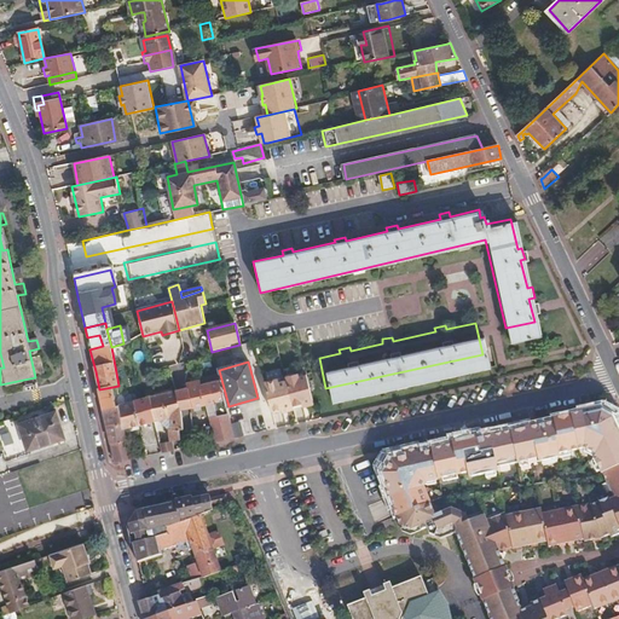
[(313,403),(306,377),(299,379),(299,375),(284,379),(285,382),(291,405),(305,401),(305,405),(313,403)]
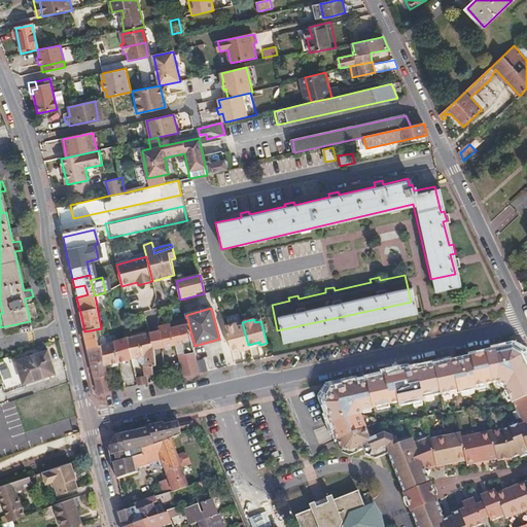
[(191,340),(186,322),(171,326),(170,323),(159,326),(160,329),(156,330),(162,348),(191,340)]
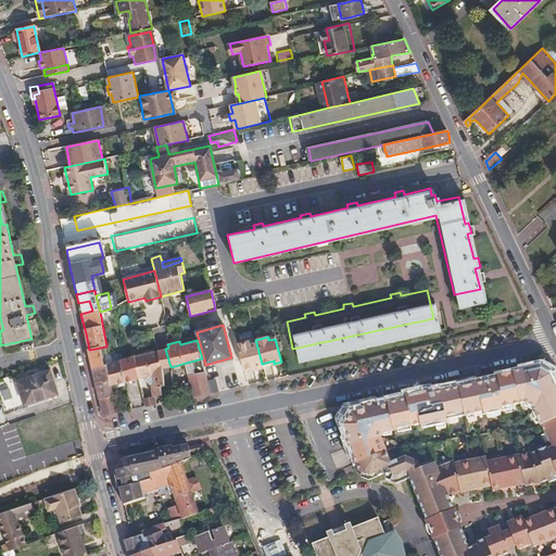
[(262,364),(256,343),(250,344),(249,341),(237,345),(242,368),(255,365),(255,369),(263,367),(262,364)]
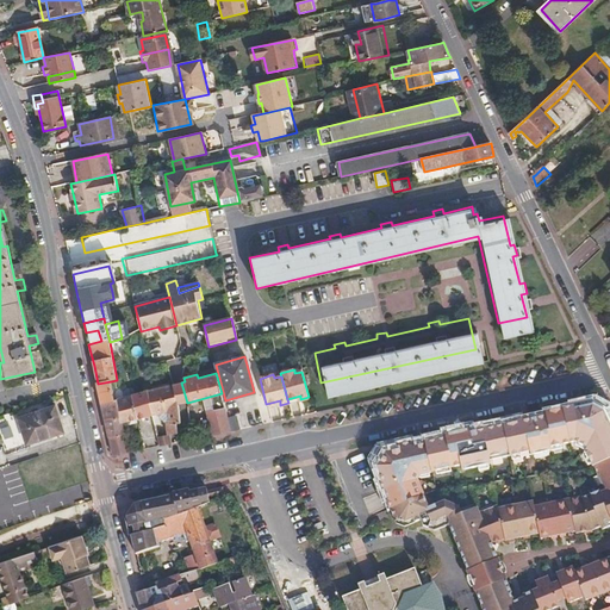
[(120,415),(117,399),(116,400),(111,381),(98,384),(103,405),(105,418),(120,415)]
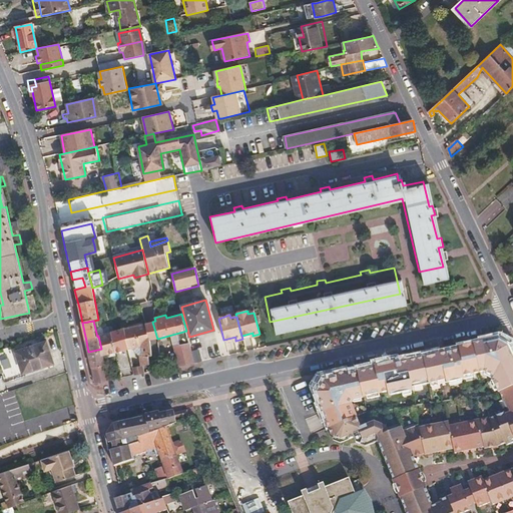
[(157,339),(152,322),(145,324),(150,341),(157,339)]
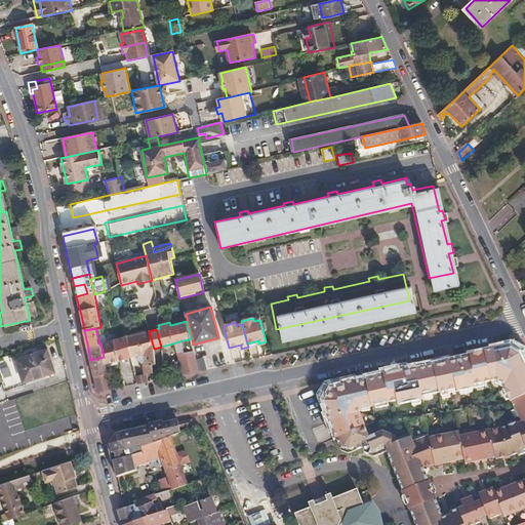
[(156,363),(154,349),(149,331),(126,336),(130,356),(130,357),(144,354),(146,360),(144,374),(135,376),(137,386),(147,384),(145,375),(153,374),(151,365),(156,363)]
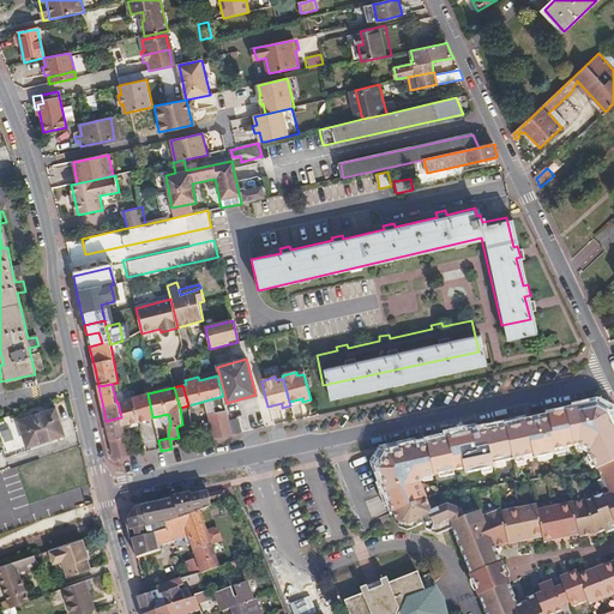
[(152,416),(148,393),(136,396),(136,397),(142,421),(152,417),(152,416)]
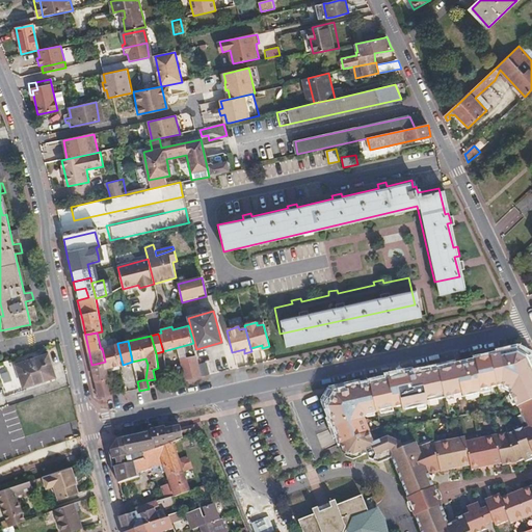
[(123,365),(117,344),(117,343),(114,345),(118,366),(123,365)]
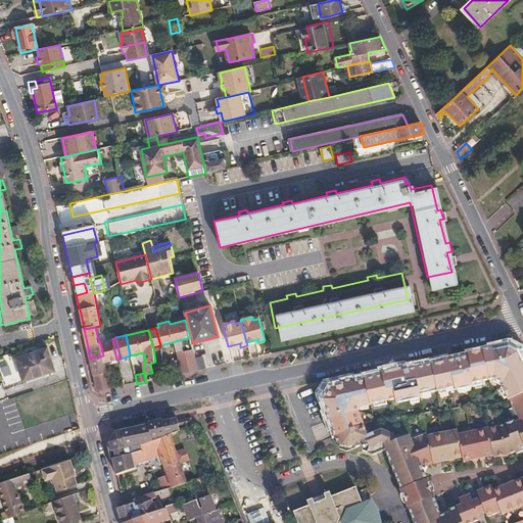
[(116,360),(112,339),(106,340),(100,342),(103,355),(105,363),(116,360)]
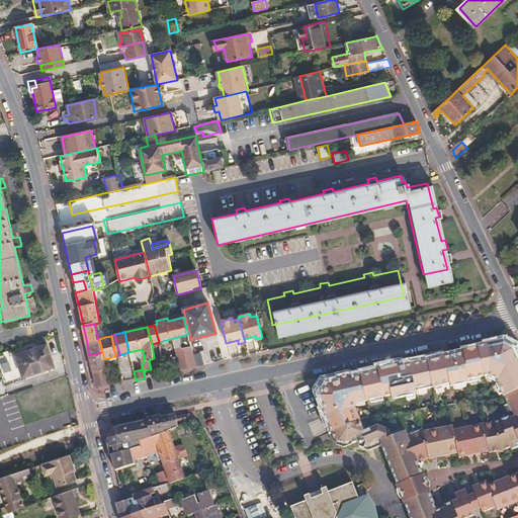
[(413,381),(424,379),(424,375),(447,369),(448,372),(456,370),(459,372),(463,371),(465,369),(465,367),(489,362),(490,364),(497,363),(503,367),(514,392),(517,390),(517,355),(514,348),(506,343),(505,341),(464,350),(464,352),(441,357),(441,355),(414,361),(414,364),(400,366),(400,364),(379,369),(361,372),(362,375),(349,378),(349,375),(326,380),(321,381),(315,394),(327,423),(357,411),(355,408),(356,406),(353,392),(389,384),(390,385),(406,381),(407,384),(411,384),(413,381)]
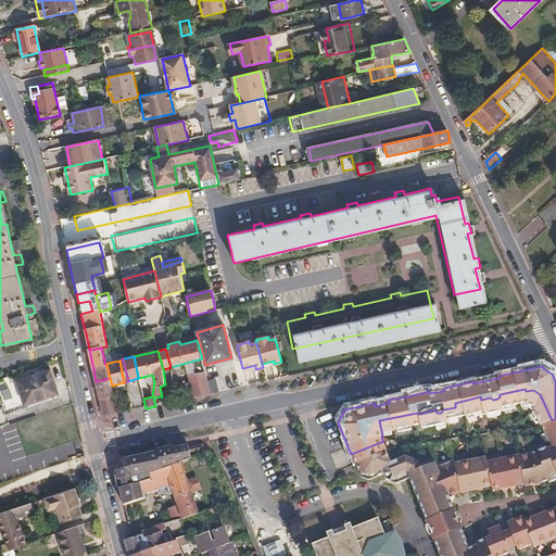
[(17,381),(24,405),(26,405),(35,402),(58,395),(50,370),(17,381)]
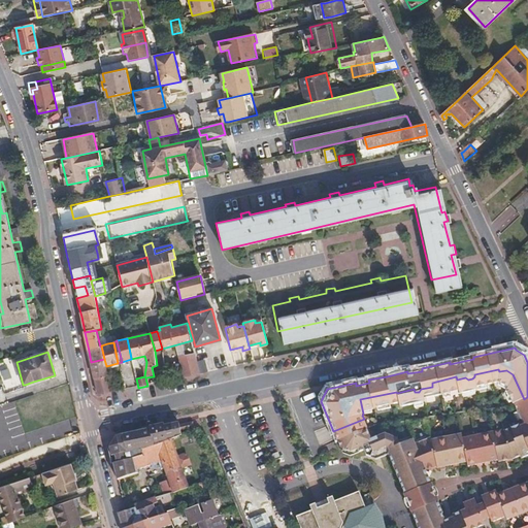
[(199,372),(195,354),(195,353),(176,358),(183,376),(199,372)]
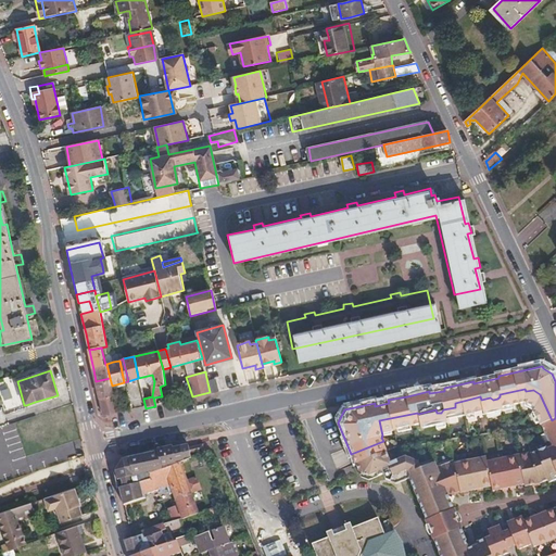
[(112,386),(110,378),(96,381),(100,397),(114,394),(112,386)]
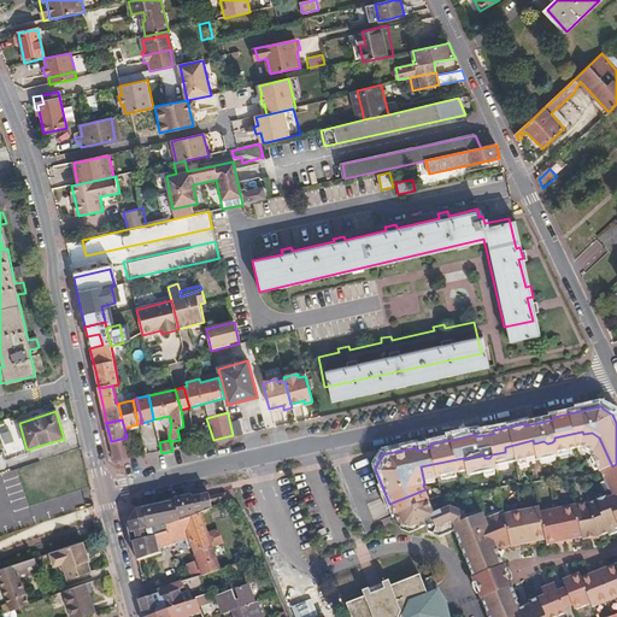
[(130,451),(127,438),(111,441),(115,460),(131,457),(130,451)]
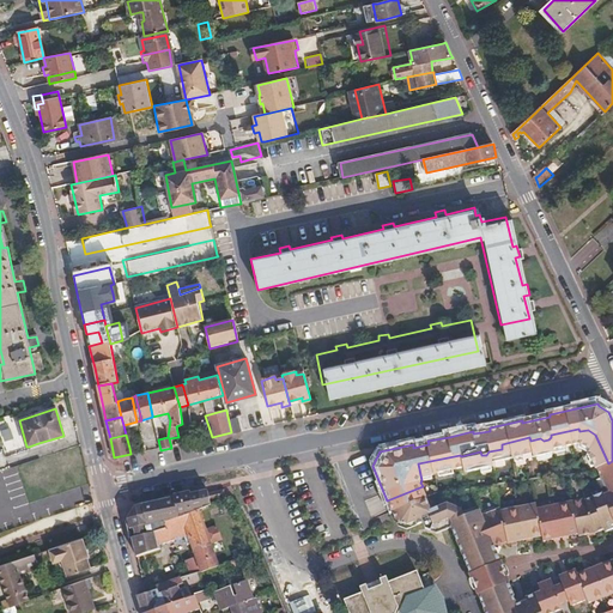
[(143,450),(141,443),(129,448),(131,454),(143,450)]
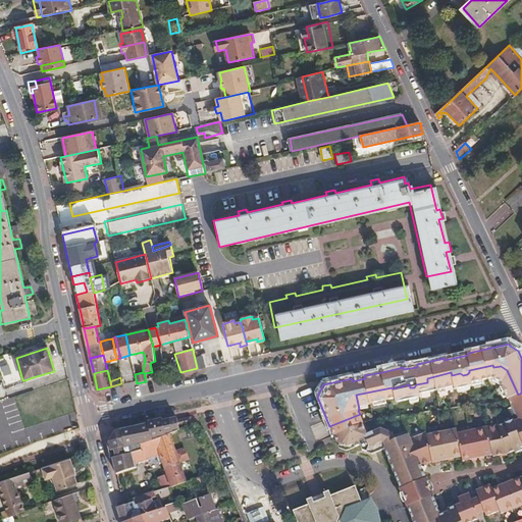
[(518,418),(514,420),(521,444),(521,393),(518,395),(510,397),(518,418)]
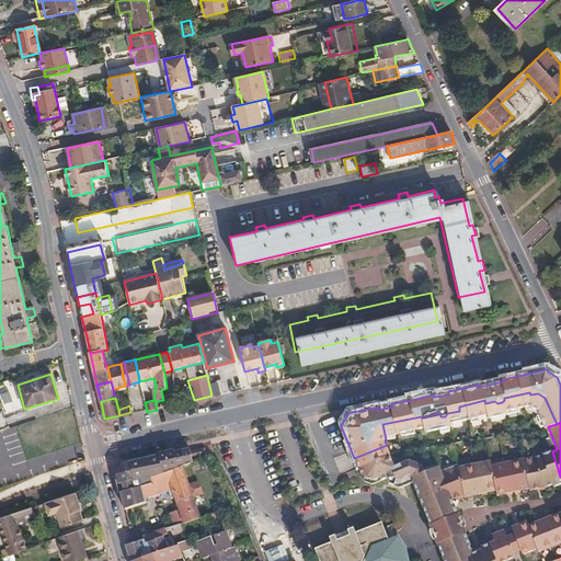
[(413,481),(430,524),(458,513),(453,497),(464,496),(459,465),(443,470),(439,465),(422,470),(420,462),(410,457),(392,462),(387,445),(354,458),(358,466),(365,479),(373,483),(387,476),(390,482),(398,487),(413,481)]
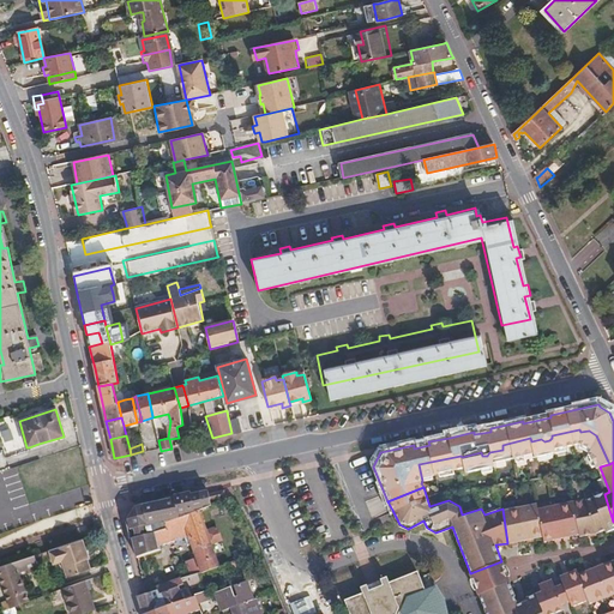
[(224,500),(223,491),(208,495),(209,504),(224,500)]
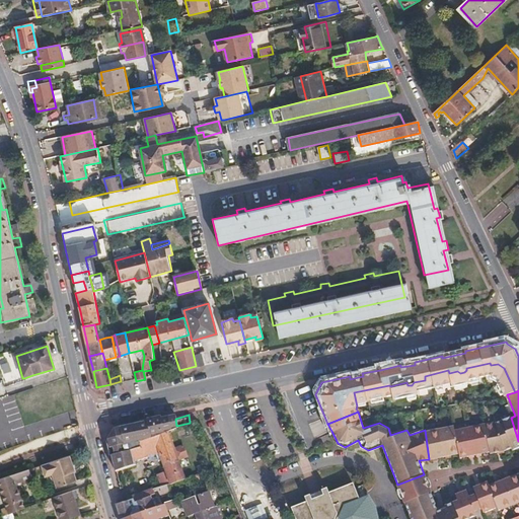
[(485,424),(491,453),(504,451),(511,448),(512,450),(518,447),(518,441),(511,418),(510,415),(501,419),(502,421),(494,423),(485,424)]
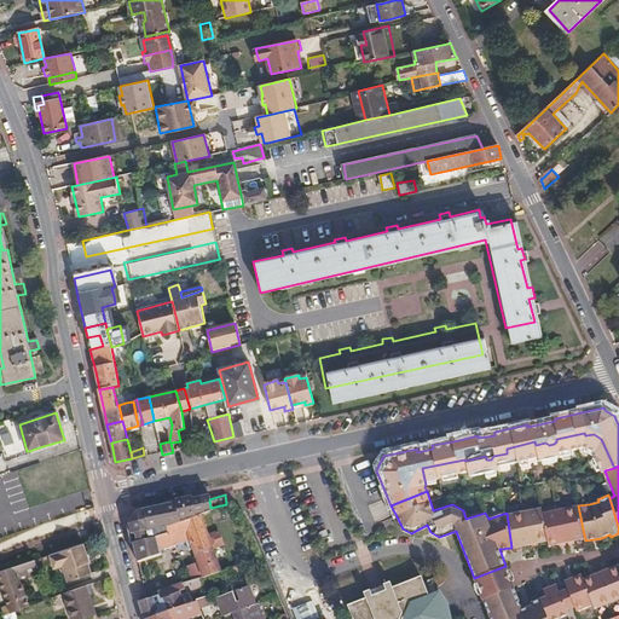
[(209,499),(208,496),(185,502),(190,519),(200,515),(212,510),(210,508),(209,499)]
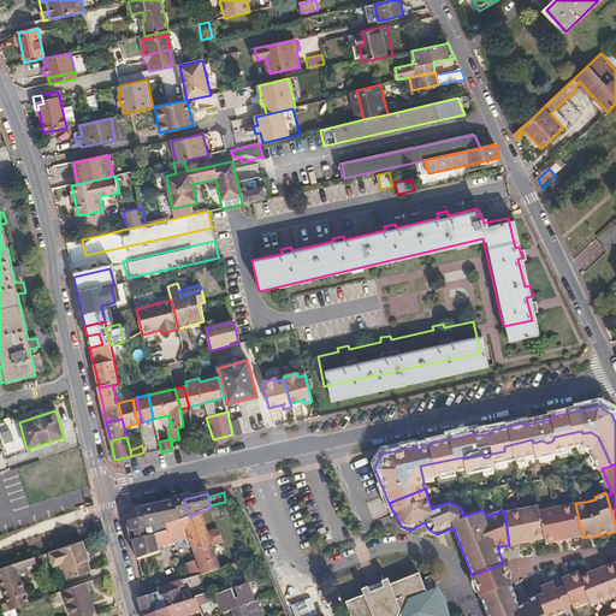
[(189,516),(184,499),(175,501),(178,510),(175,511),(178,521),(189,516)]
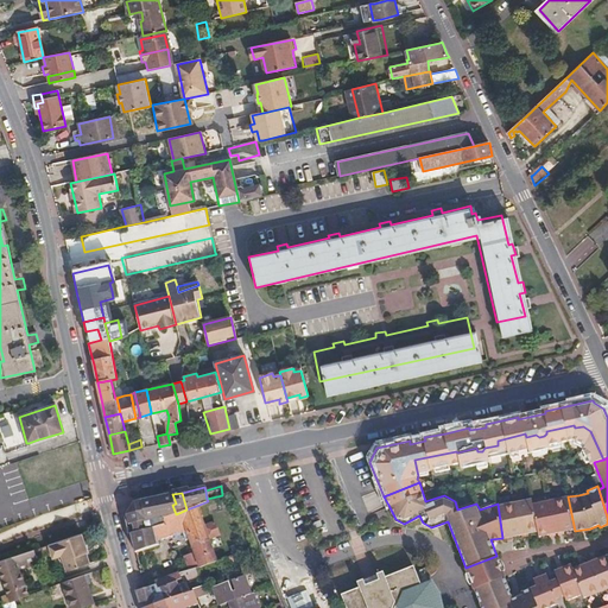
[(176,504),(172,494),(151,499),(157,510),(172,505),(176,504)]
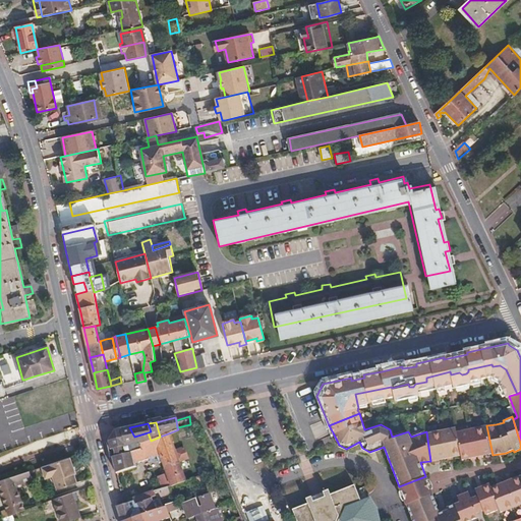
[(486,423),(455,430),(460,455),(461,462),(493,455),(486,425),(486,423)]
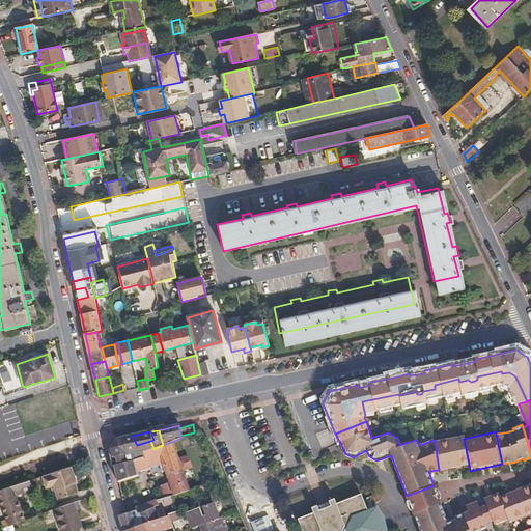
[(465,434),(435,440),(439,470),(469,464),(464,439),(465,434)]
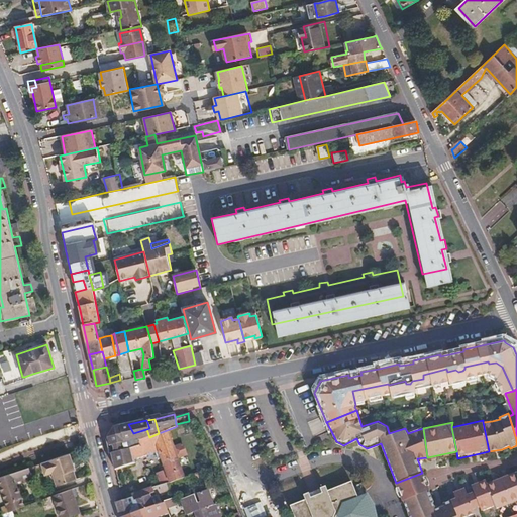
[(133,459),(132,449),(141,445),(139,440),(149,437),(146,429),(133,433),(128,424),(116,426),(108,436),(115,471),(133,462),(133,459)]
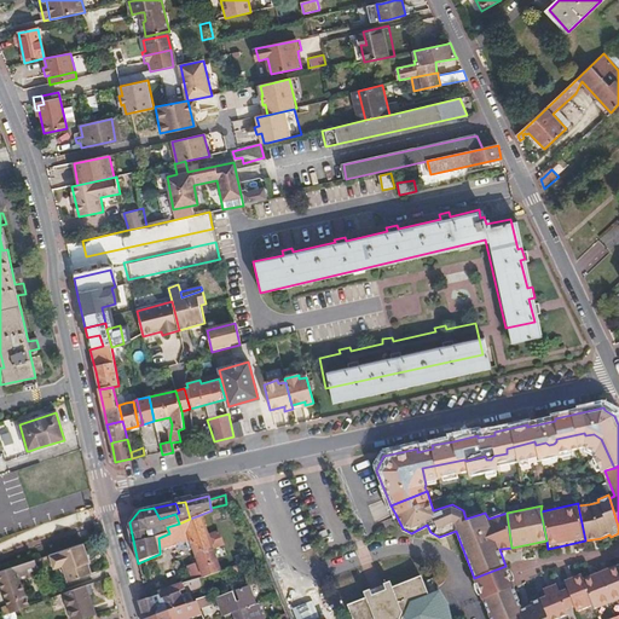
[(207,536),(200,515),(190,519),(179,524),(167,527),(169,533),(158,538),(160,550),(184,542),(189,541),(192,549),(202,578),(219,572),(210,549),(223,545),(218,533),(207,536)]
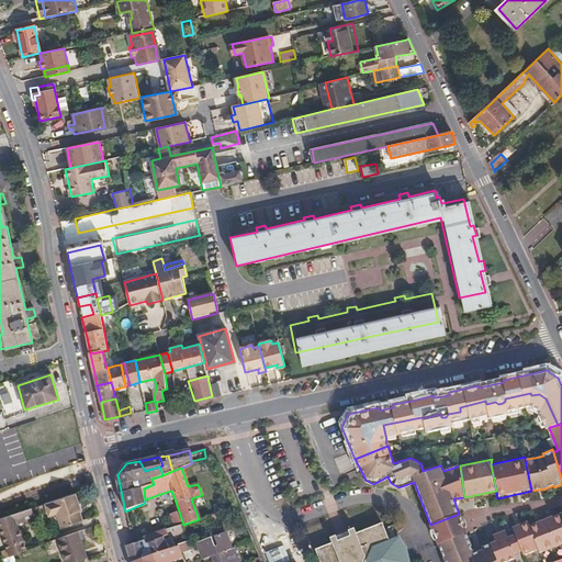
[(83,520),(80,510),(83,509),(78,492),(46,503),(51,515),(58,513),(63,527),(83,520)]
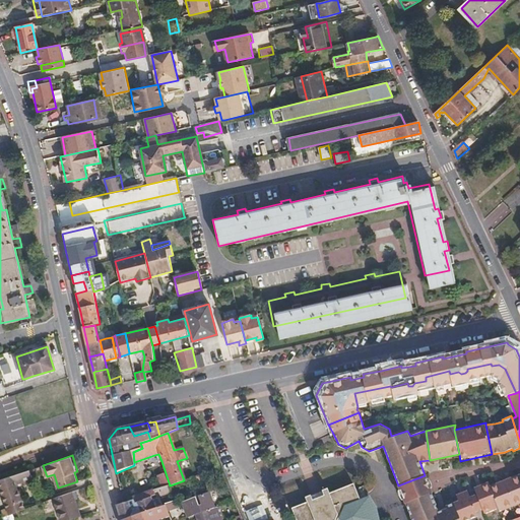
[(206,472),(203,465),(197,467),(199,474),(206,472)]
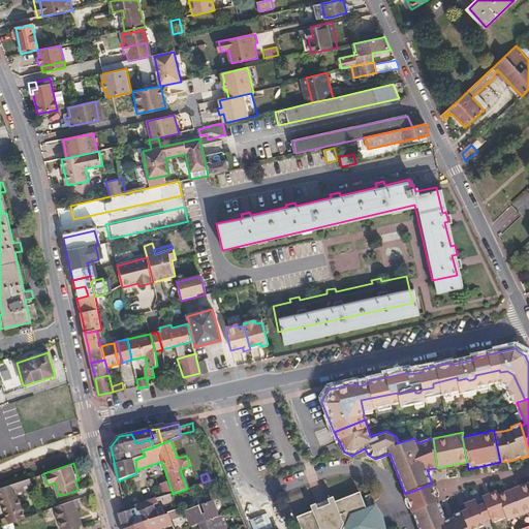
[(25,517),(17,492),(24,490),(26,493),(35,490),(31,477),(17,483),(0,488),(0,495),(8,522),(25,517)]
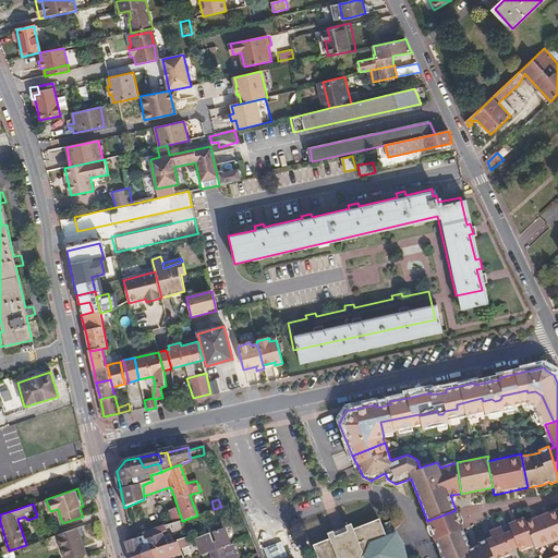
[(249,514),(244,504),(237,507),(241,517),(249,514)]
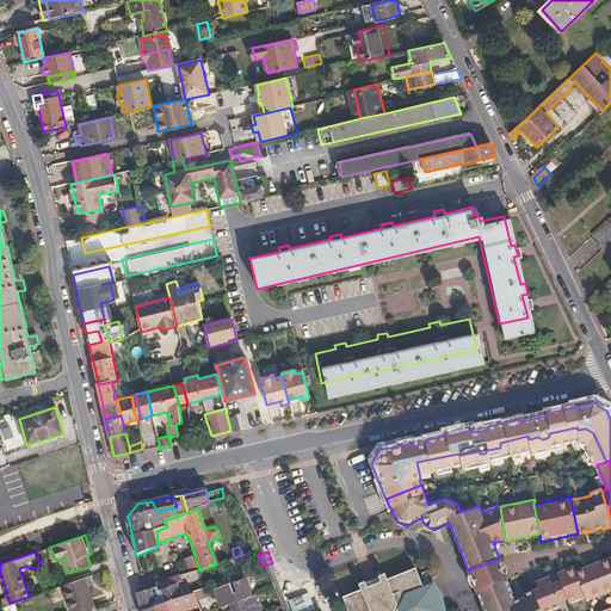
[(587,602),(610,591),(610,566),(608,557),(574,569),(585,597),(587,602)]
